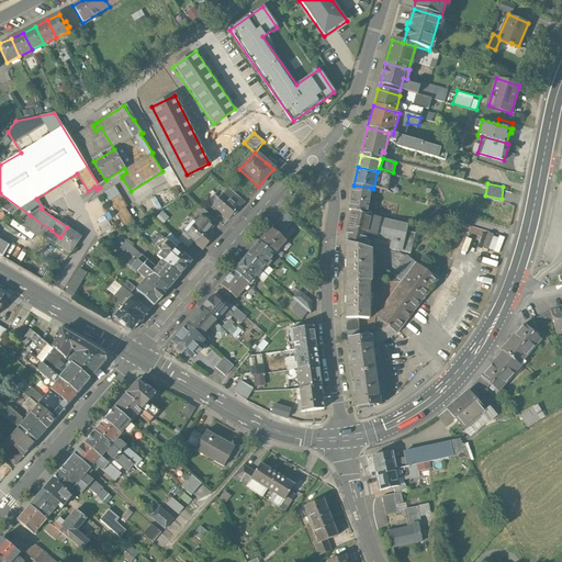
[(371,188),(353,186),(350,201),(369,204),(371,188)]
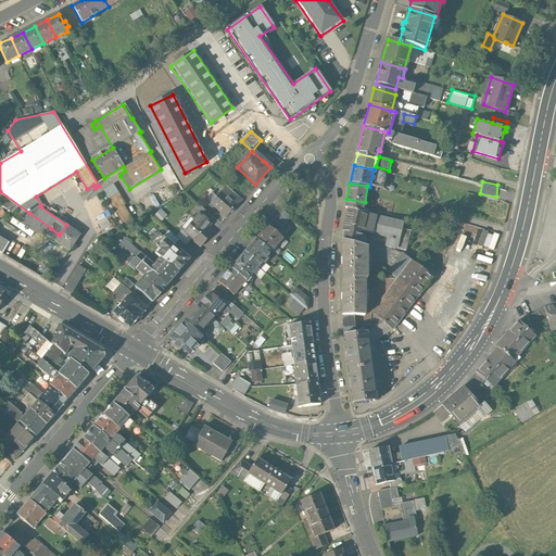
[(125,204),(112,185),(102,191),(125,229),(133,224),(122,206),(125,204)]
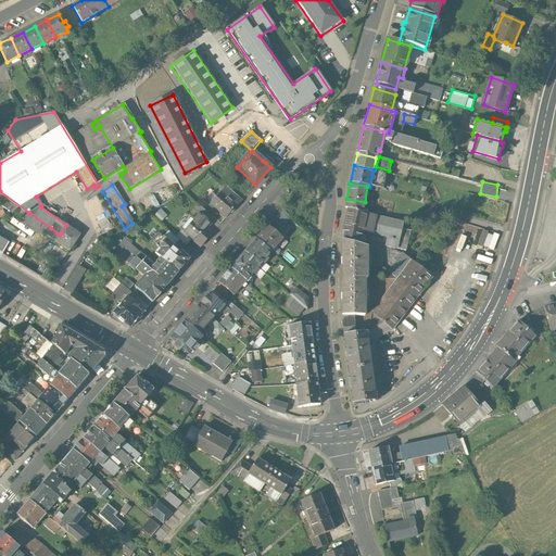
[(20,207),(0,193),(0,204),(13,213),(20,207)]
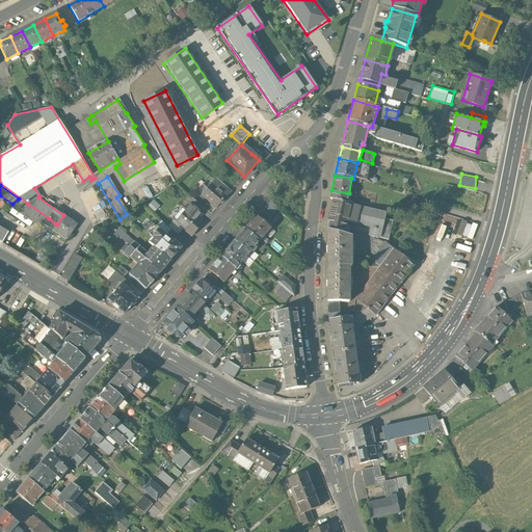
[(225,197),(211,185),(202,195),(216,208),(225,197)]
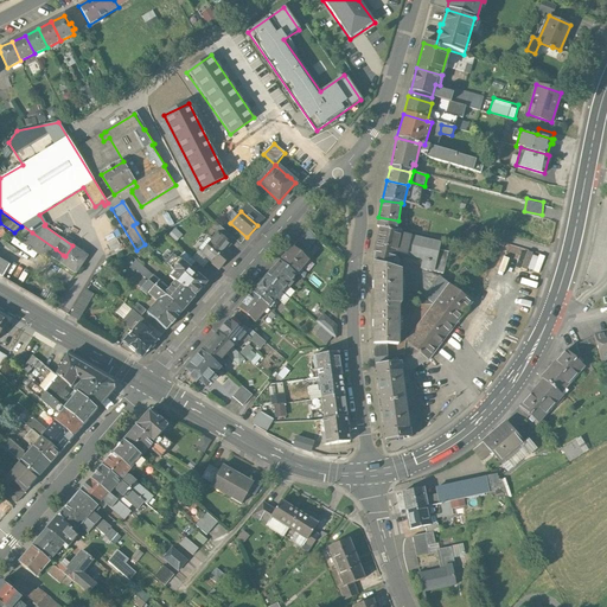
[(398,221),(378,217),(378,223),(396,227),(398,221)]
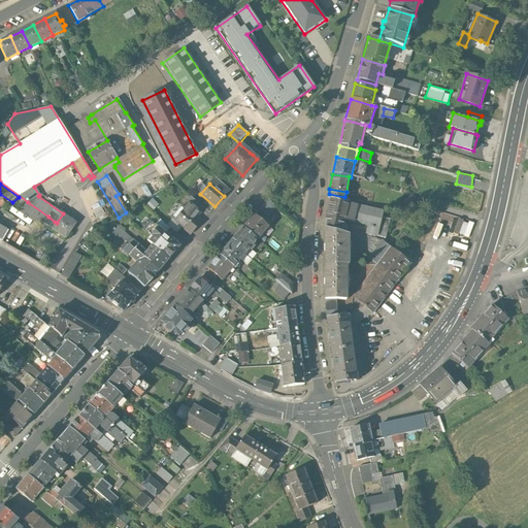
[(204,208),(190,196),(186,201),(190,204),(200,212),(204,208)]
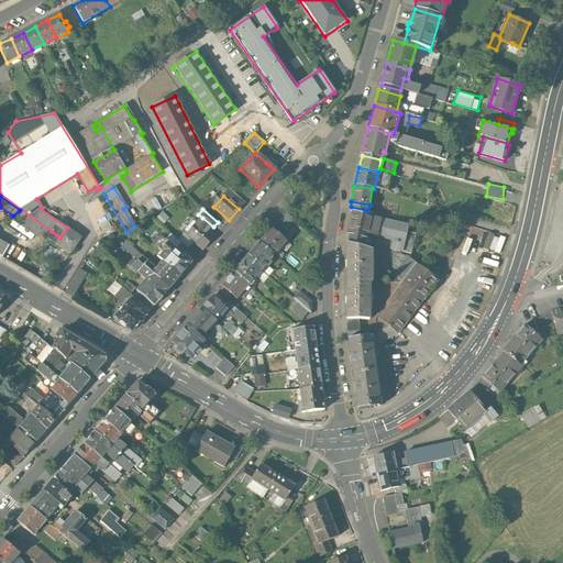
[(276,222),(287,231),(296,220),(286,211),(276,222)]
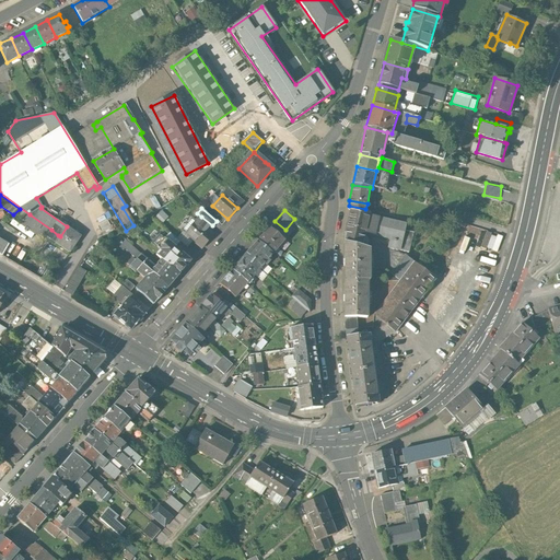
[(370,216),(351,211),(345,233),(345,244),(362,247),(364,238),(365,231),(370,216)]
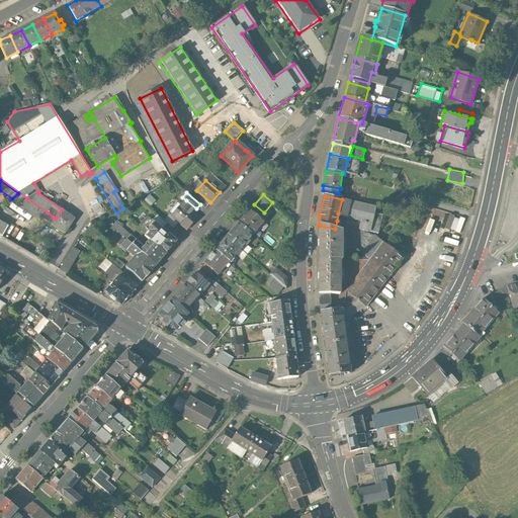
[(48,212),(27,198),(20,207),(40,222),(48,212)]
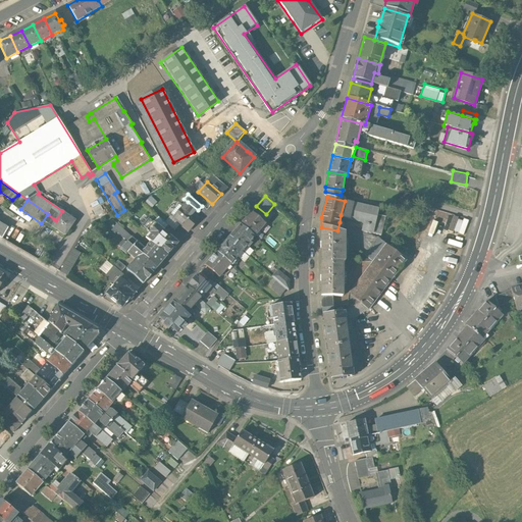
[(379,209),(345,201),(341,215),(349,218),(349,219),(363,223),(362,230),(381,235),(386,216),(377,214),(379,209)]
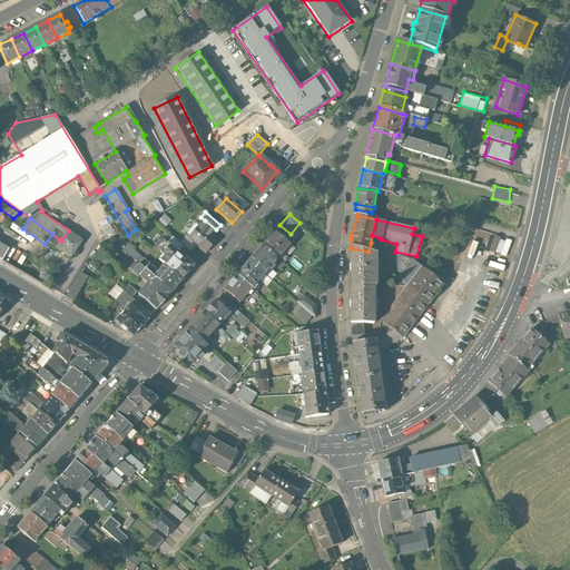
[(216,229),(205,220),(200,225),(197,223),(185,236),(206,254),(217,241),(210,235),(216,229)]
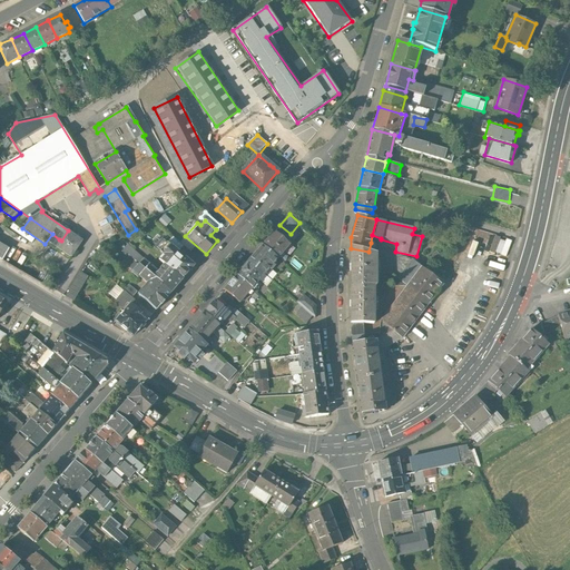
[(82,242),(68,231),(61,241),(59,239),(55,246),(71,258),(82,242)]
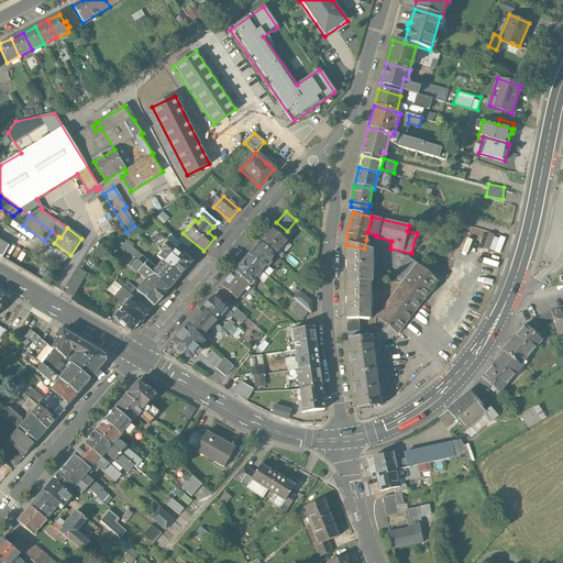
[(286,242),(271,230),(258,243),(274,256),(286,242)]
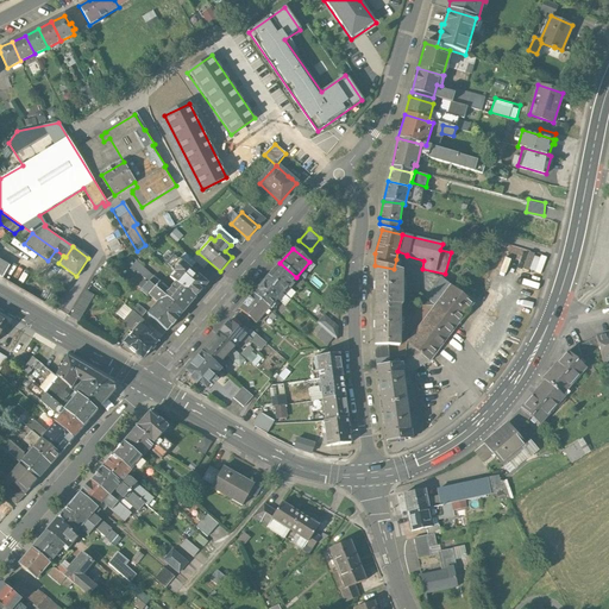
[(544,271),(547,255),(528,251),(525,268),(544,271)]
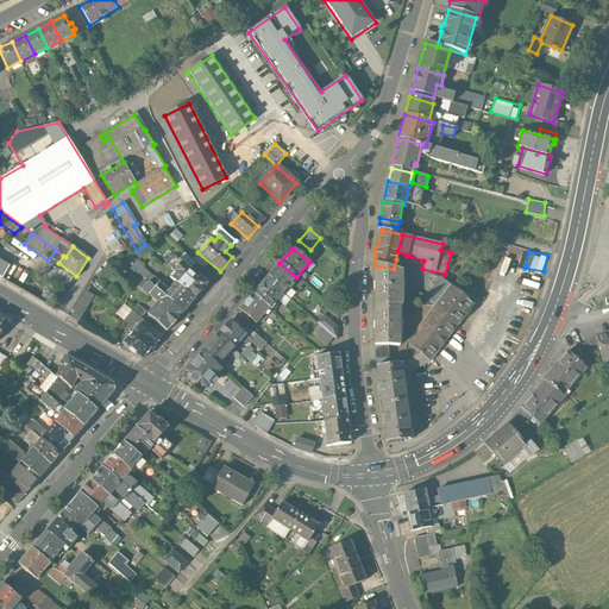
[(196,263),(184,253),(179,259),(190,270),(196,263)]
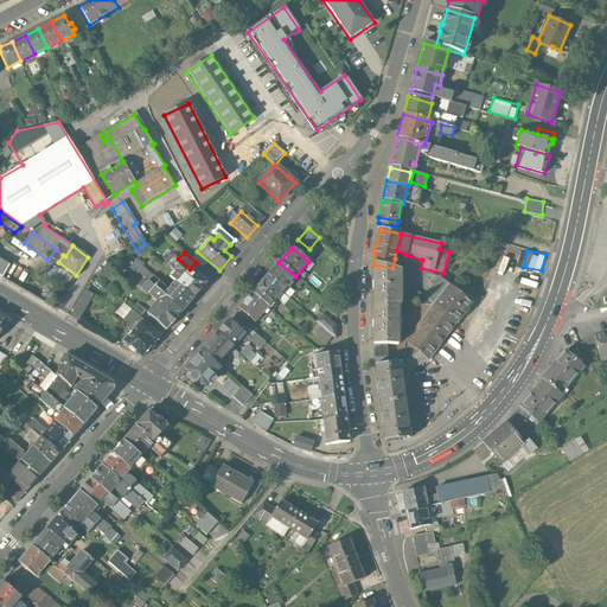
[(10,266),(0,259),(0,276),(2,278),(10,266)]
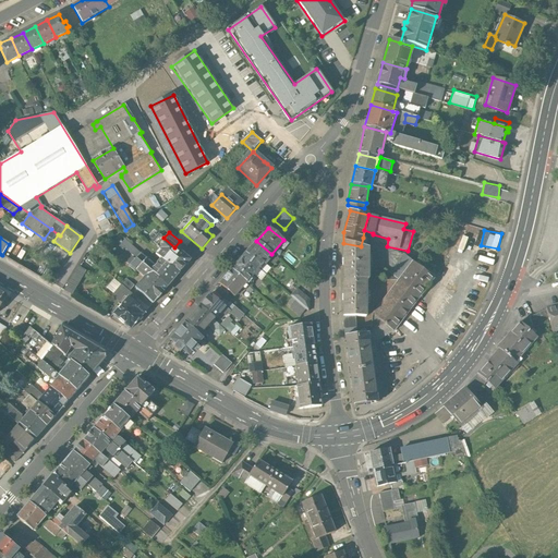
[(174,247),(164,238),(156,246),(160,250),(156,254),(161,259),(178,275),(190,261),(174,247)]
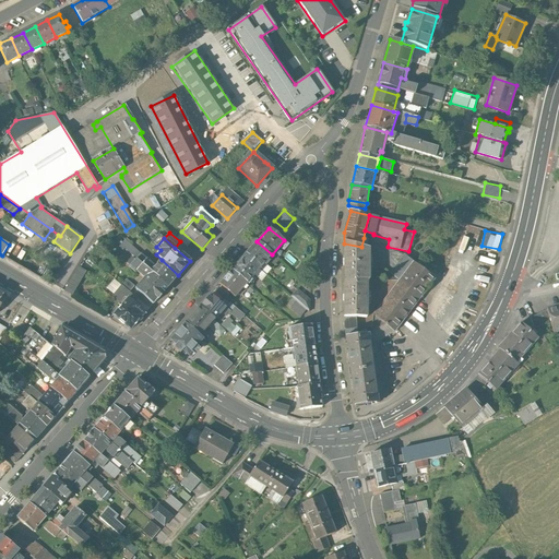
[(272,254),(257,241),(245,257),(259,269),(263,264),(265,265),(270,261),(268,260),(272,254)]
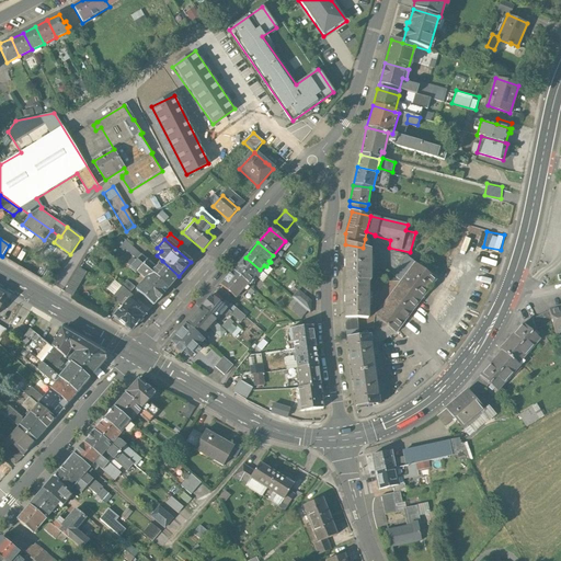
[(141,255),(127,243),(123,248),(137,261),(141,255)]
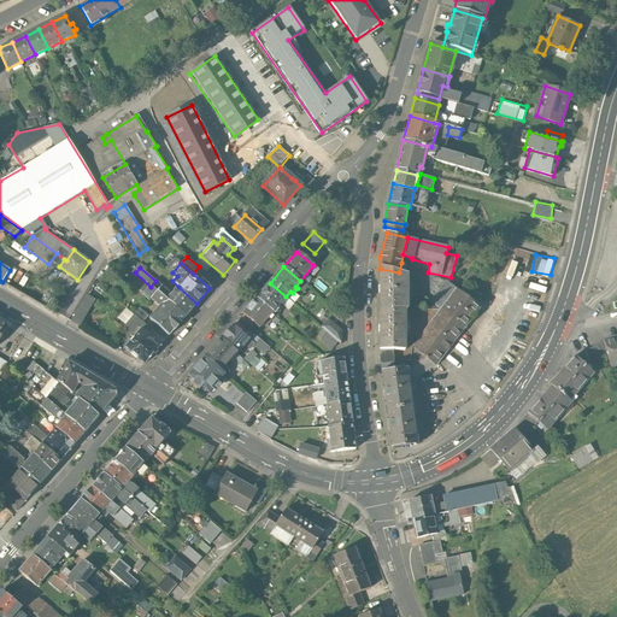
[(380,269),(380,268),(378,288),(380,310),(405,310),(407,310),(407,275),(399,272),(380,269)]
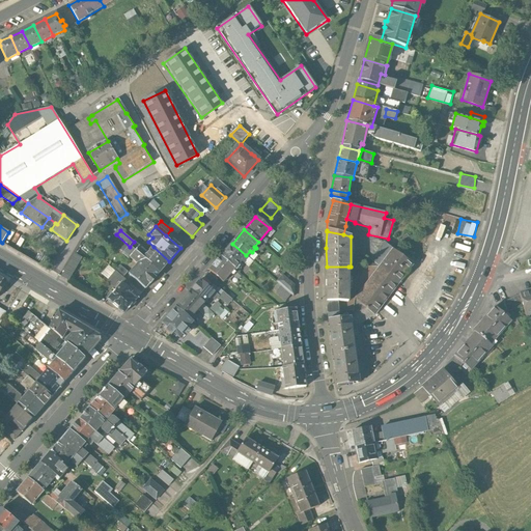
[(169,261),(154,247),(147,254),(134,242),(130,247),(135,252),(160,273),(169,261)]
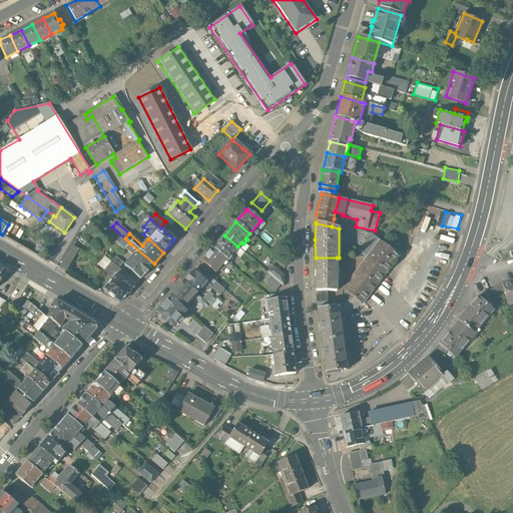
[(224,235),(212,248),(226,260),(228,262),(231,258),(229,257),(237,246),(224,235)]
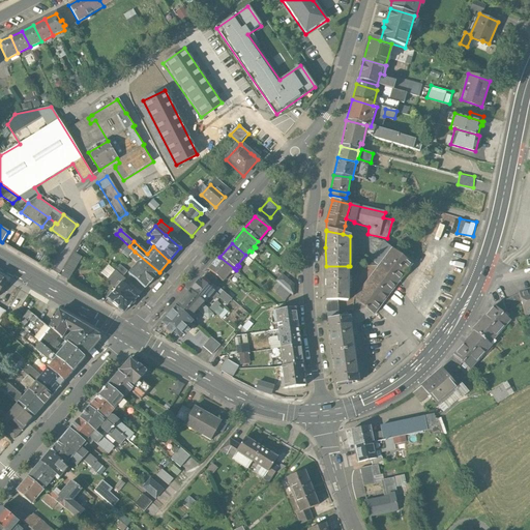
[(413,263),(392,247),(386,256),(407,271),(413,263)]
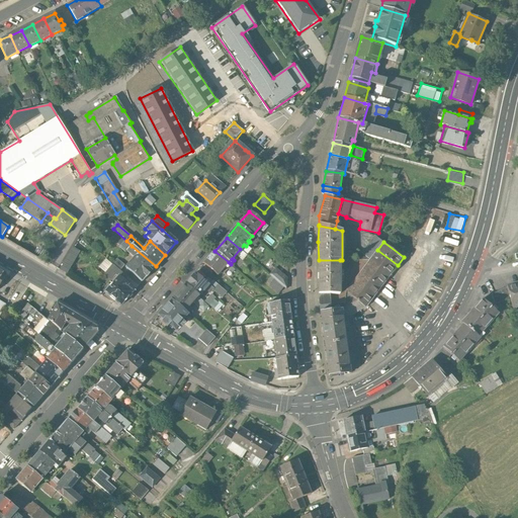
[(68,272),(80,250),(73,246),(60,268),(68,272)]
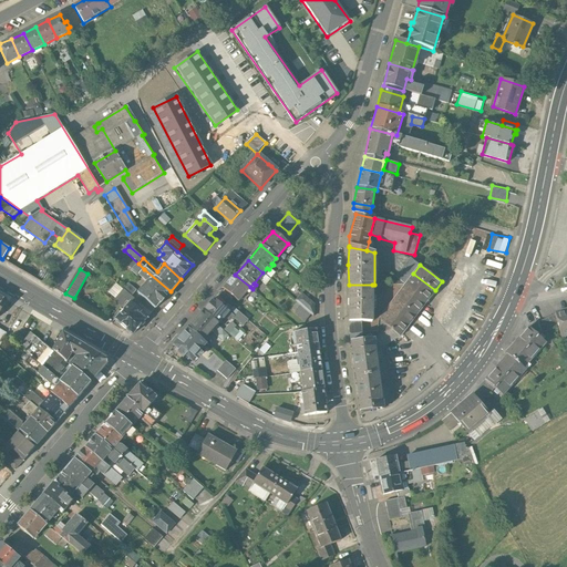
[(171,291),(144,269),(138,276),(145,281),(148,281),(138,294),(155,308),(171,291)]
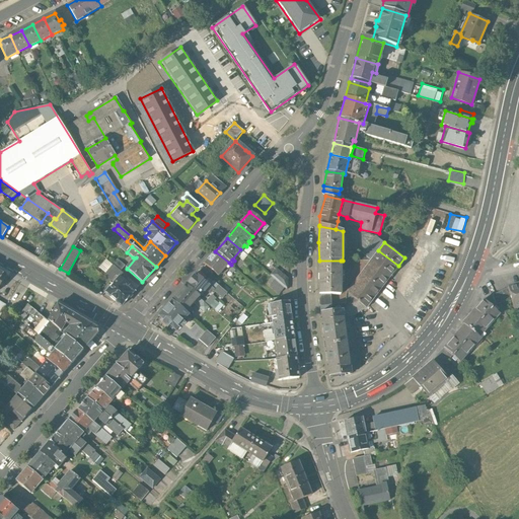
[(378,250),(347,292),(367,307),(398,266),(378,250)]
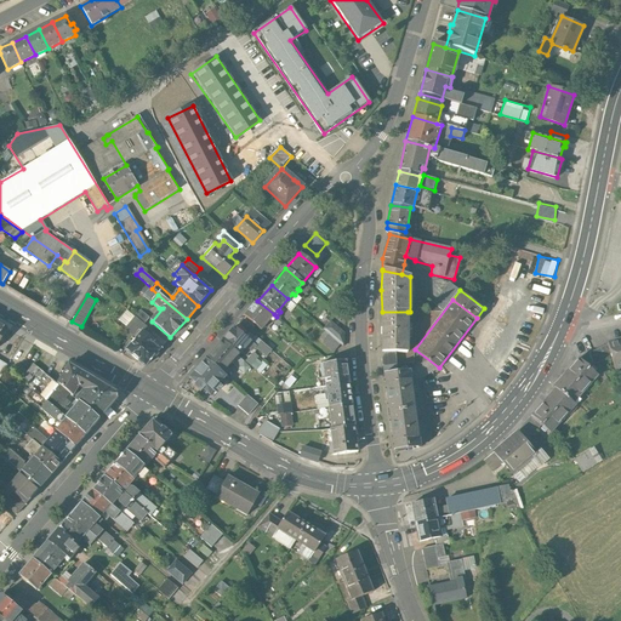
[(274,314),(257,301),(244,315),(251,323),(249,325),(254,329),(256,326),(261,330),(274,314)]
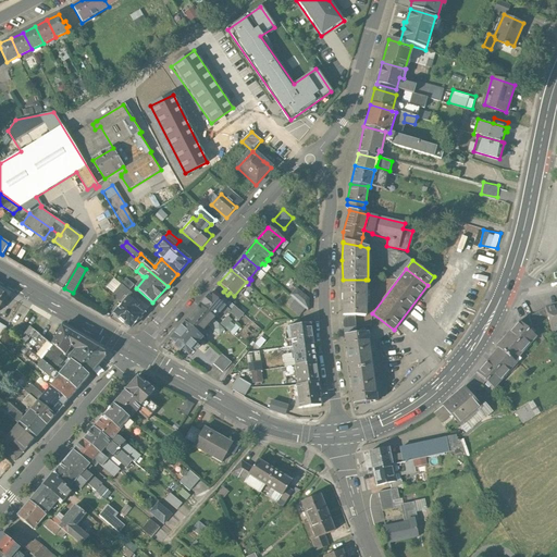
[(134,286),(125,280),(121,284),(123,286),(130,292),(134,286)]
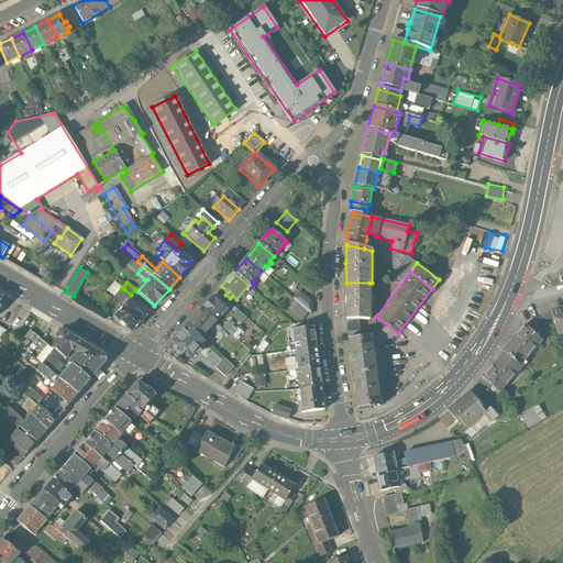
[(370,283),(346,283),(345,320),(346,320),(359,320),(370,320),(370,283)]
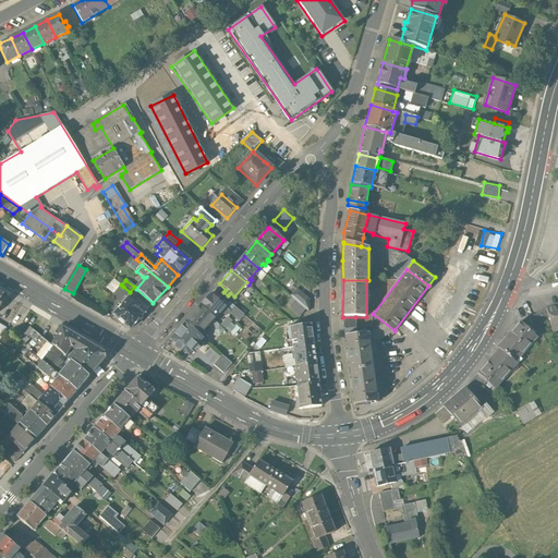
[(130,292),(123,287),(121,289),(131,298),(130,299),(138,307),(145,313),(148,308),(130,292)]
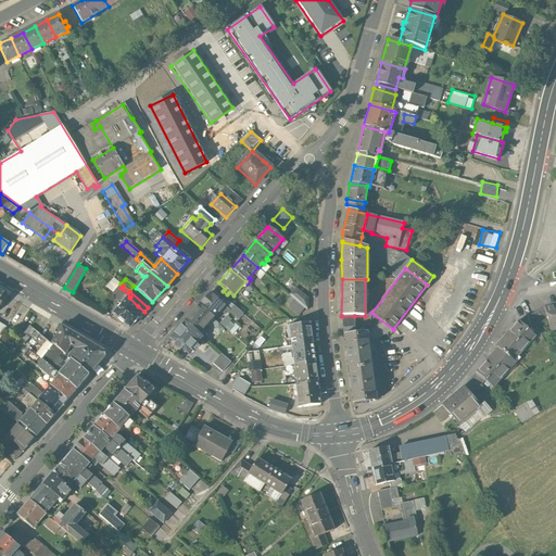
[(285,301),(299,314),(312,300),(298,287),(285,301)]
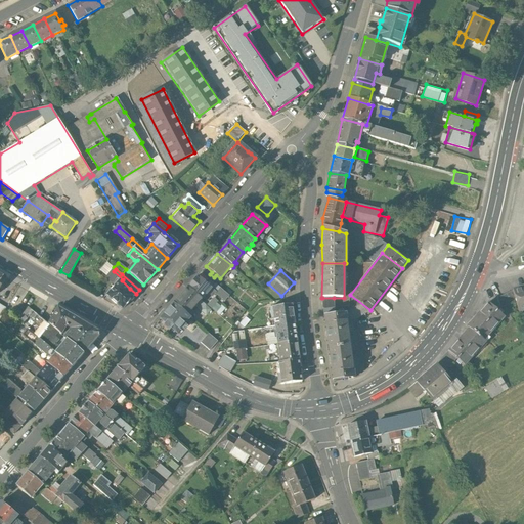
[(198,276),(187,288),(201,300),(211,289),(198,276)]
